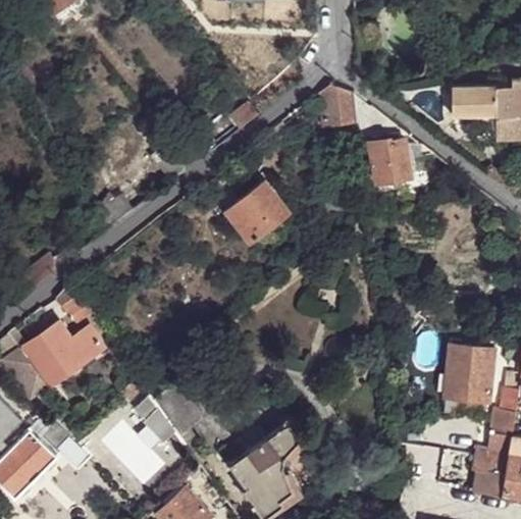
[(38,0),(49,16),(54,12),(69,0),(38,0)]
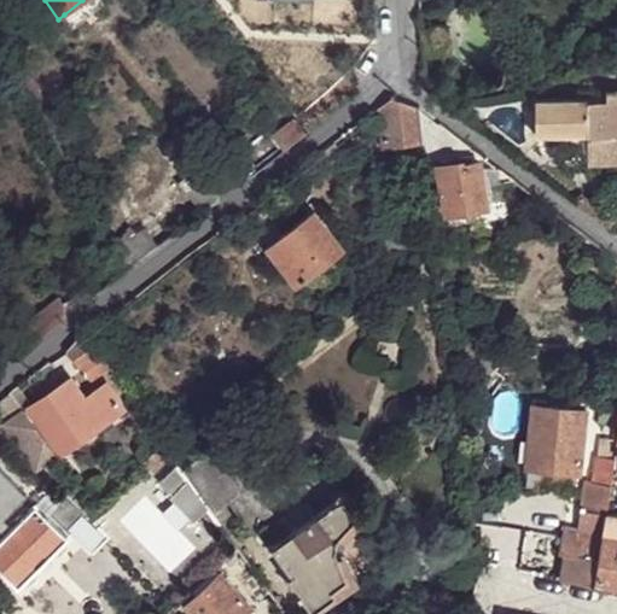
[(105,6),(99,0),(82,0),(64,15),(74,29),(105,6)]
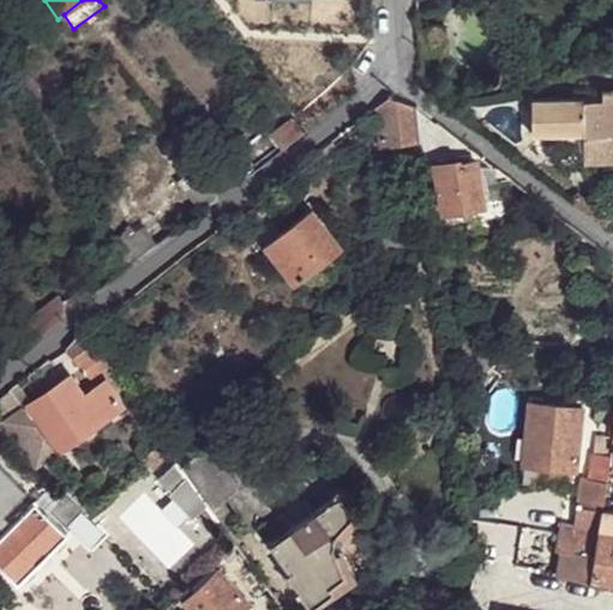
[(583,130),(583,138),(584,168),(612,167),(612,94),(601,95),(602,104),(532,104),(532,128),(583,130)]
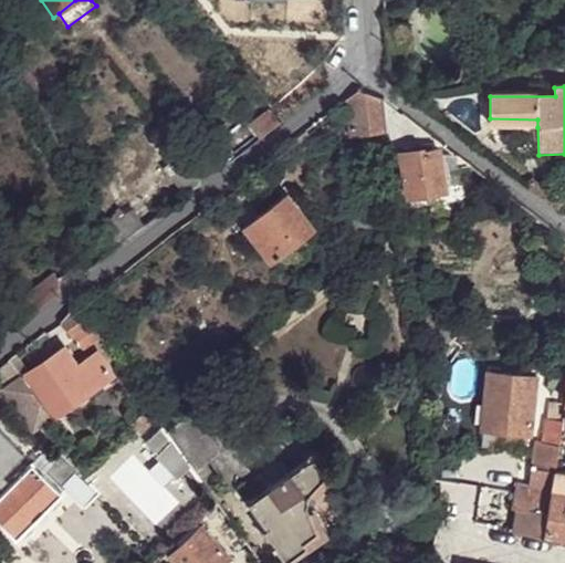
[(387,134),(383,98),(359,87),(348,96),(351,138),(387,134)]
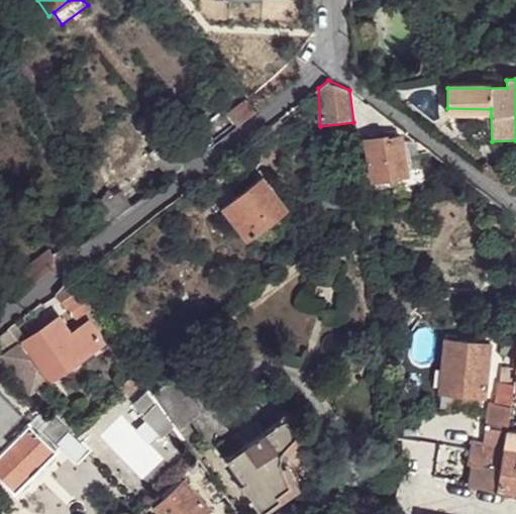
[(238,128),(256,115),(247,102),(228,116),(238,128)]
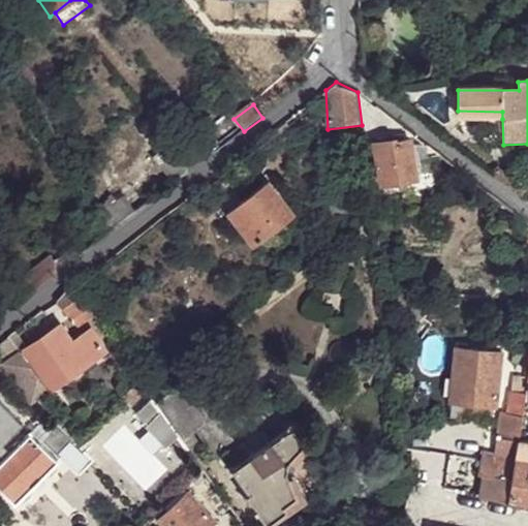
[(458,120),(502,119),(502,112),(458,111),(458,120)]
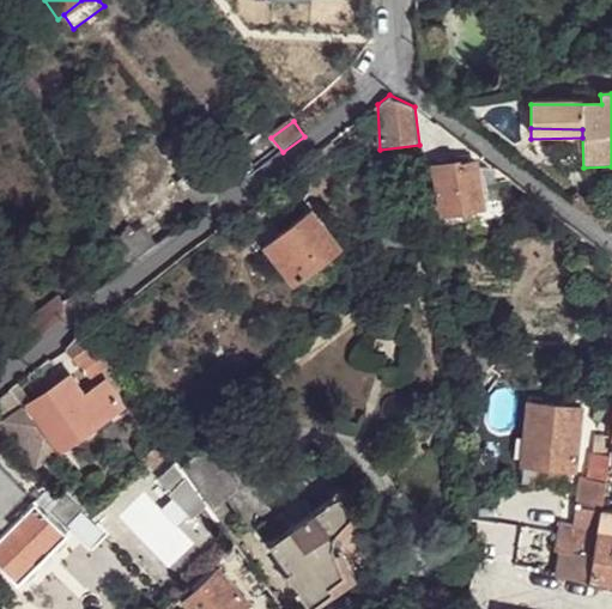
[(459,168),(459,164),(434,168),(442,215),(483,208),(476,164),(468,165),(459,168)]
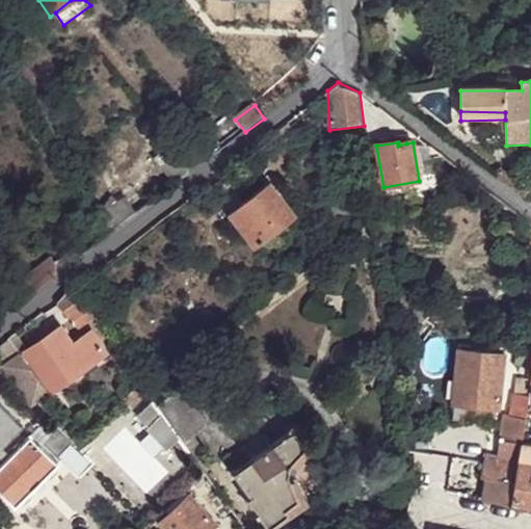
[(255,248),(295,215),(284,201),(281,204),(267,185),(266,186),(229,214),(255,248)]
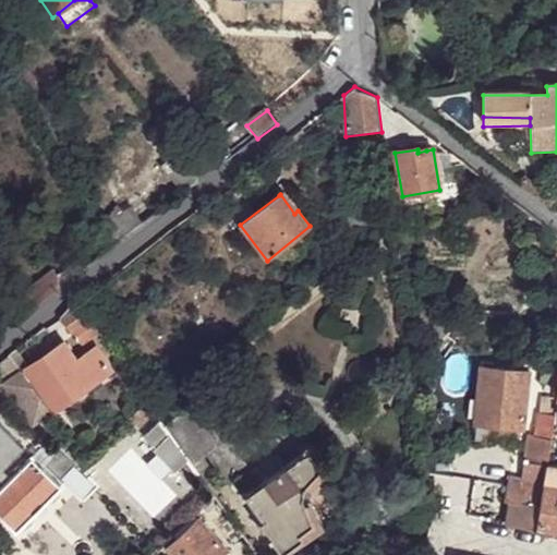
[(123,239),(138,228),(133,217),(116,225),(123,239)]
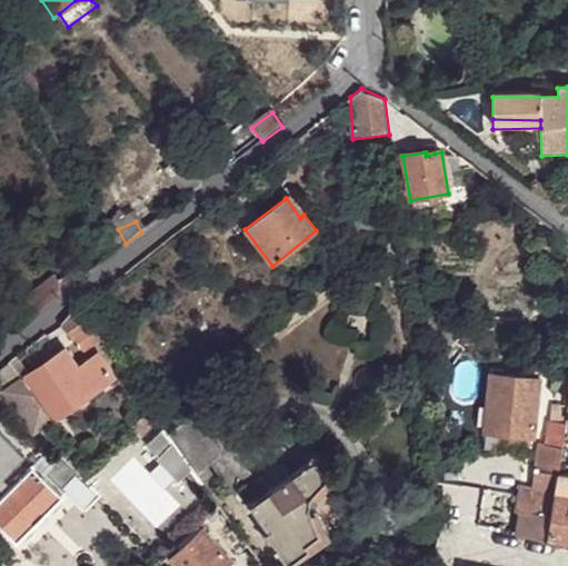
[(30,318),(59,297),(59,284),(55,278),(20,305),(30,318)]
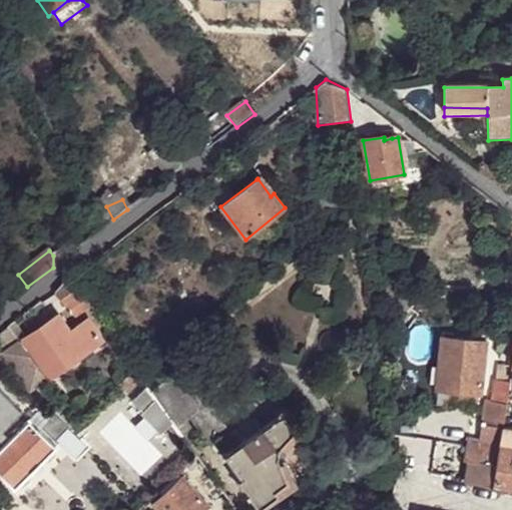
[(15,297),(27,287),(18,275),(6,284),(15,297)]
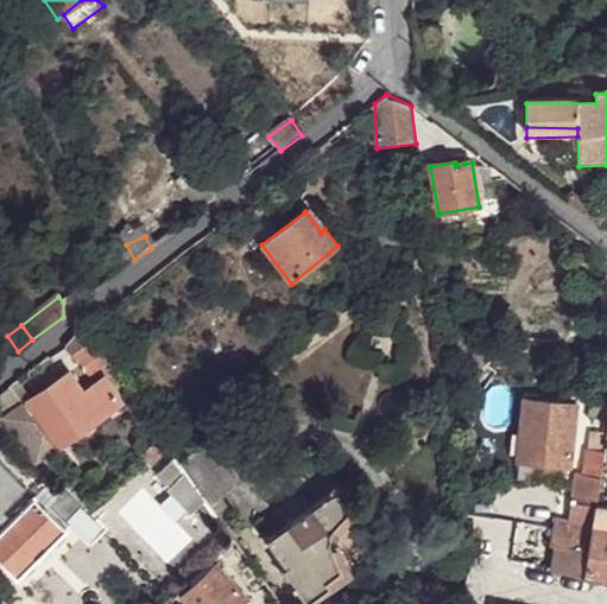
[(77,334),(65,347),(83,368),(102,354),(92,339),(77,334)]
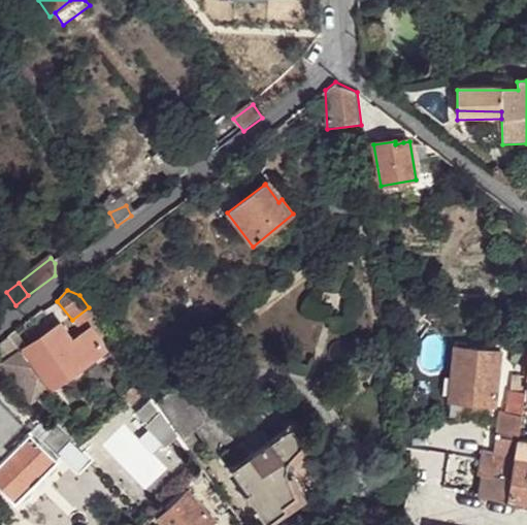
[(50,390),(92,360),(77,338),(71,342),(59,326),(26,350),(24,352),(50,390)]
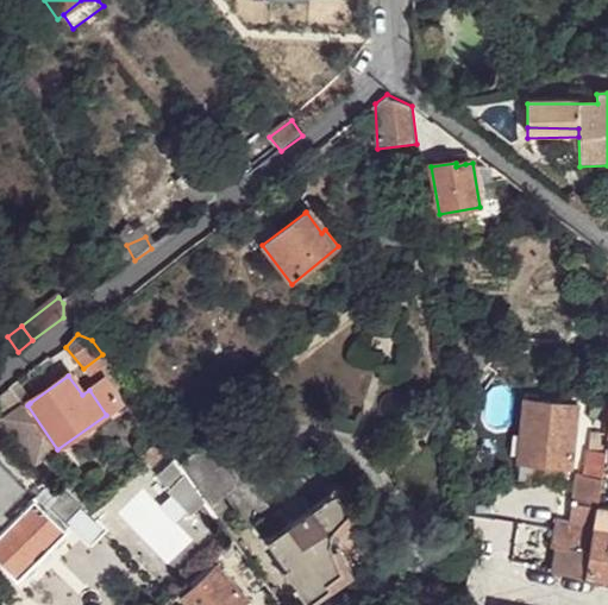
[(89,390),(106,415),(121,404),(105,380),(89,390)]
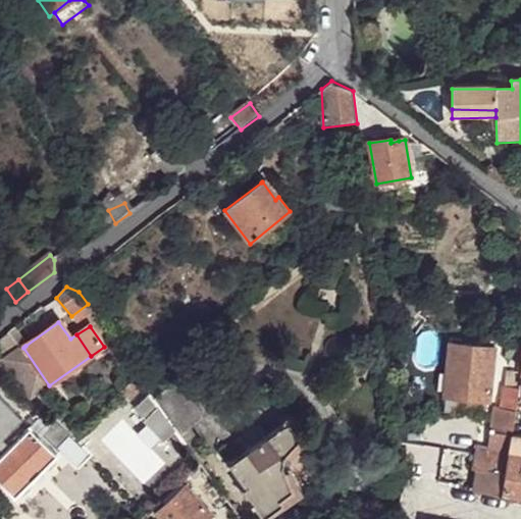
[(13,328),(6,333),(17,349),(19,351),(23,348),(25,346),(13,328)]
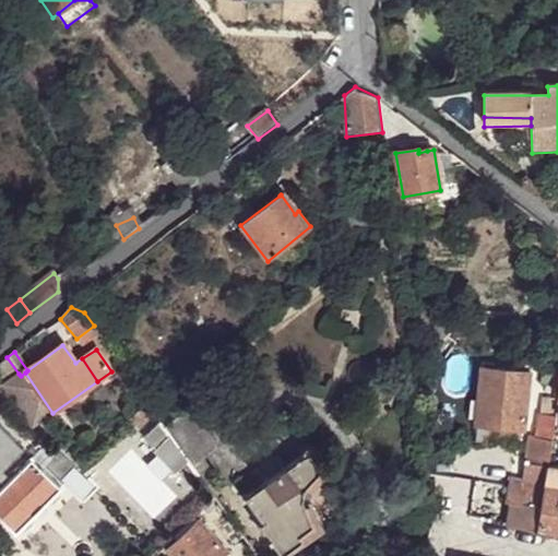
[(486,370),(482,370),(477,428),(526,432),(532,375),(495,370),(486,370)]
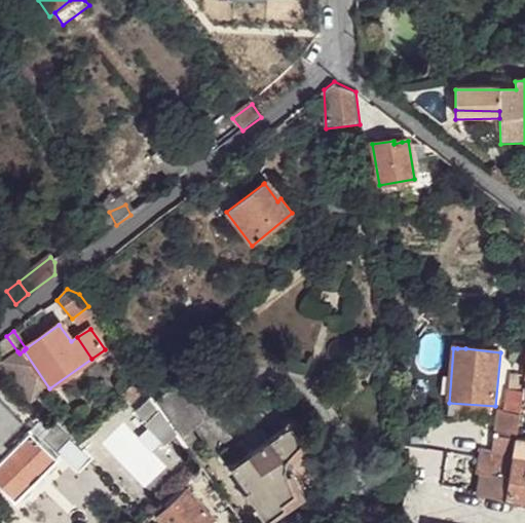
[(31,401),(46,390),(20,353),(17,351),(2,363),(31,401)]
